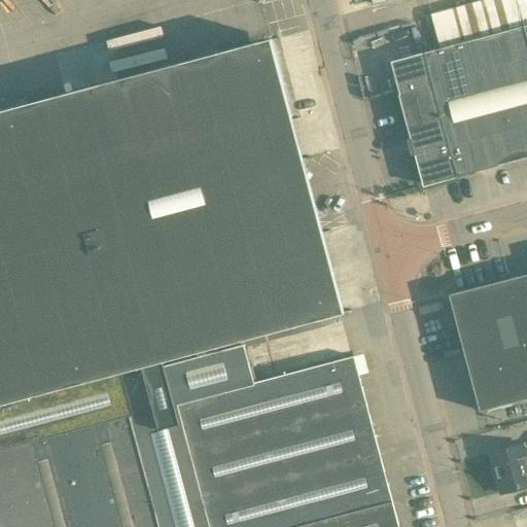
[(526,44),(515,0),(484,0),(447,10),(489,167),(526,156),(526,44)]
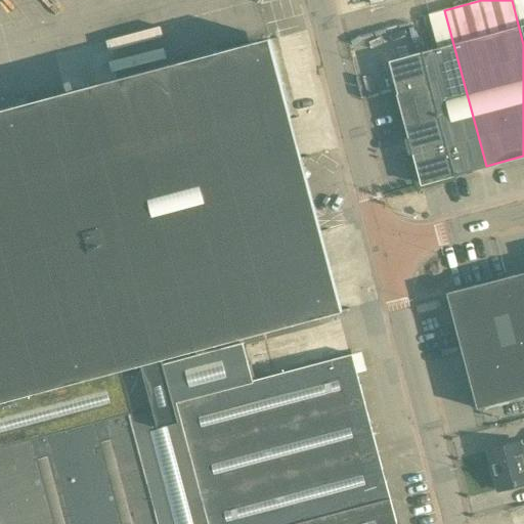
[(523,0),(512,0),(523,44),(523,0)]
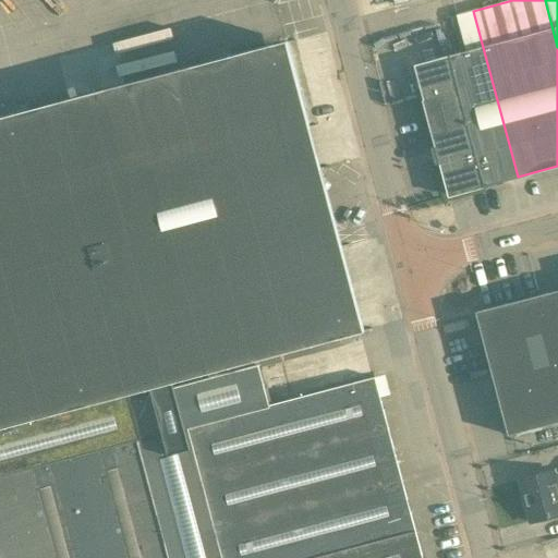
[(472,11),(456,15),(465,49),(452,55),(486,185),(517,177),(472,11)]
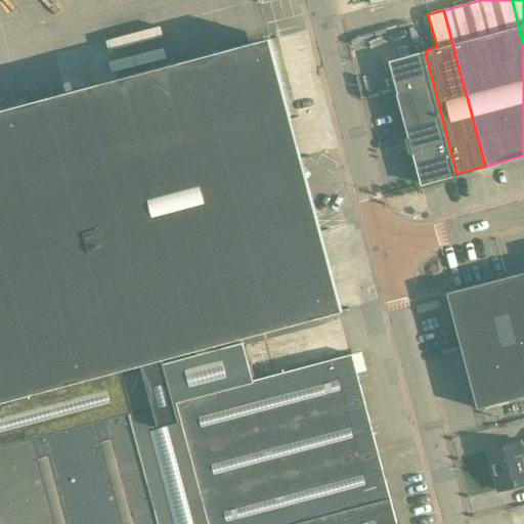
[(0,402),(119,370),(341,311),(268,39),(0,110),(0,402)]
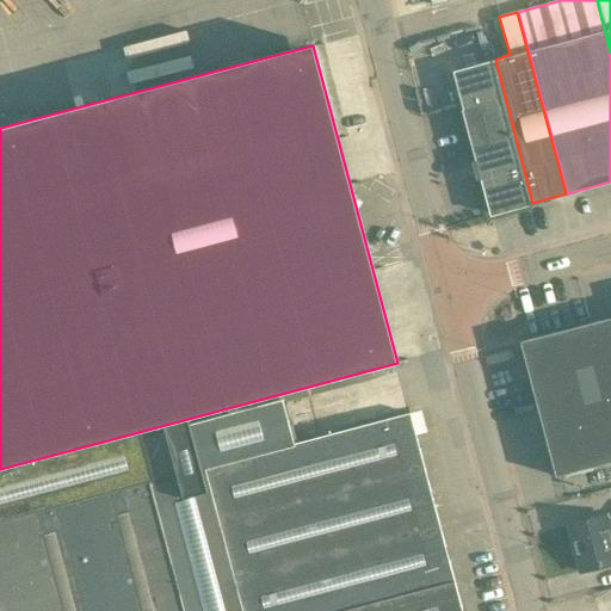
[(530,203),(493,61),(452,72),(476,158),(470,159),(476,179),(481,178),(492,214),(530,203)]
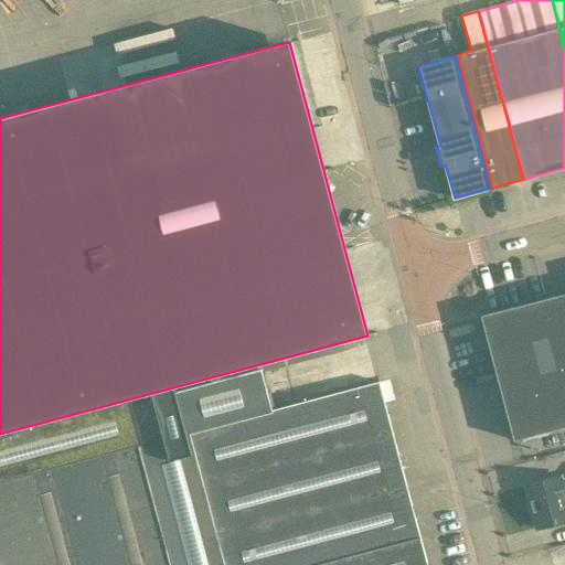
[(514,441),(564,427),(564,294),(481,316),(514,441)]
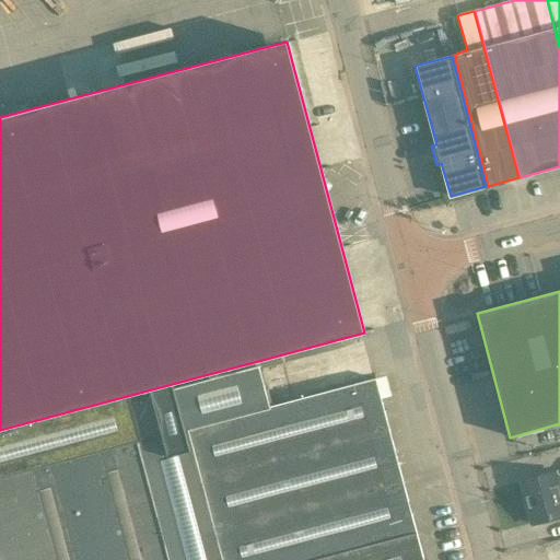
[(127,396),(0,430),(0,559),(422,559),(375,378),(269,407),(259,368),(128,400),(127,396)]
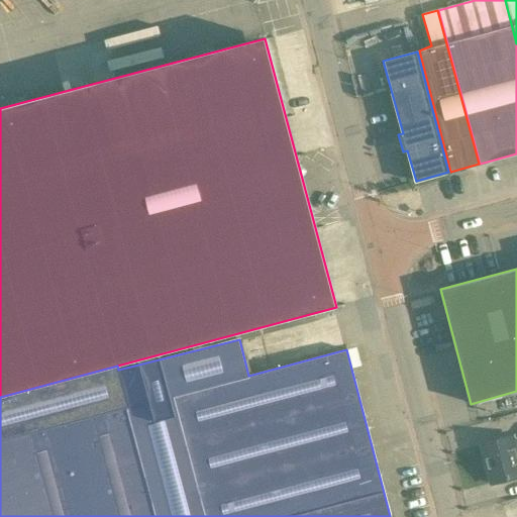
[(516,438),(513,440),(512,436),(481,444),(491,484),(516,477),(516,454),(516,449),(516,448),(516,438)]
